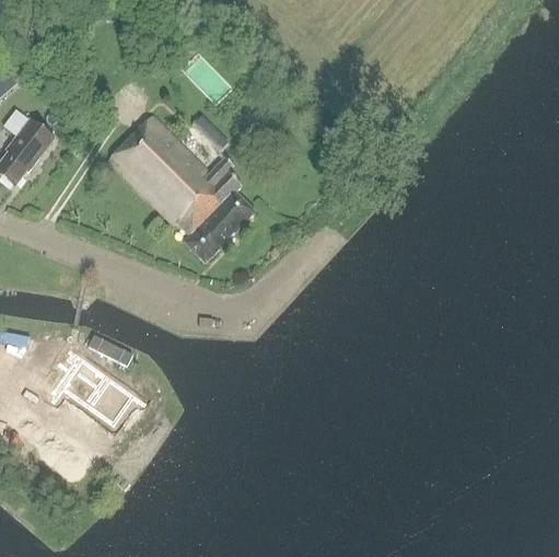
[(0,95),(14,83),(0,66),(0,95)]
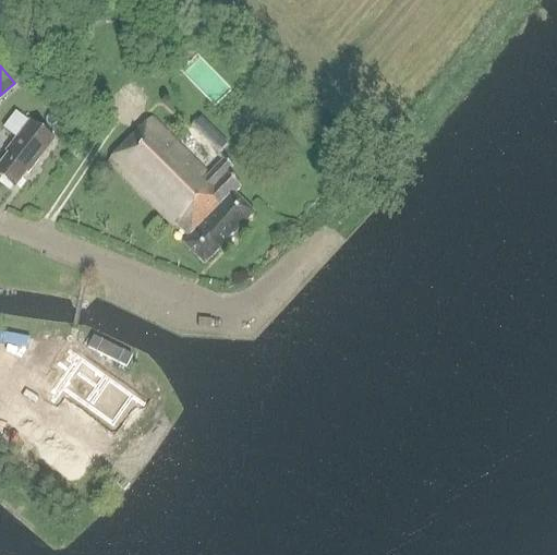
[(220,152),(230,140),(203,115),(192,125),(220,152)]
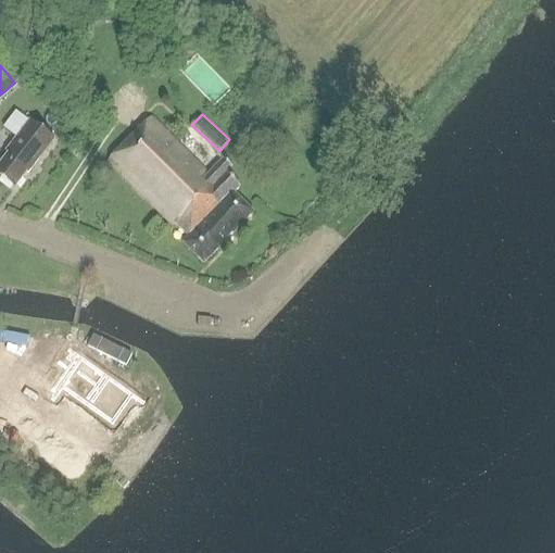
[(202,166),(150,115),(106,160),(172,223),(173,222),(187,236),(180,241),(200,261),(250,210),(230,190),(237,184),(224,171),(229,166),(221,158),(204,174),(199,168),(202,166)]
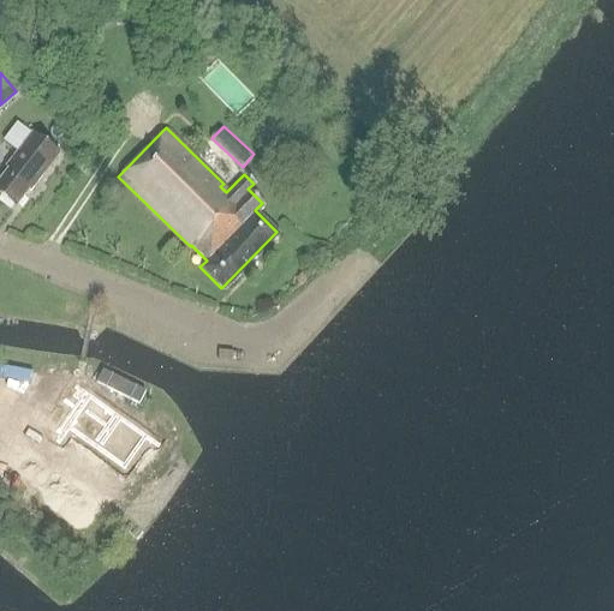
[(58,151),(34,133),(19,151),(16,149),(4,165),(7,168),(0,178),(0,192),(16,204),(28,189),(29,189),(58,151)]
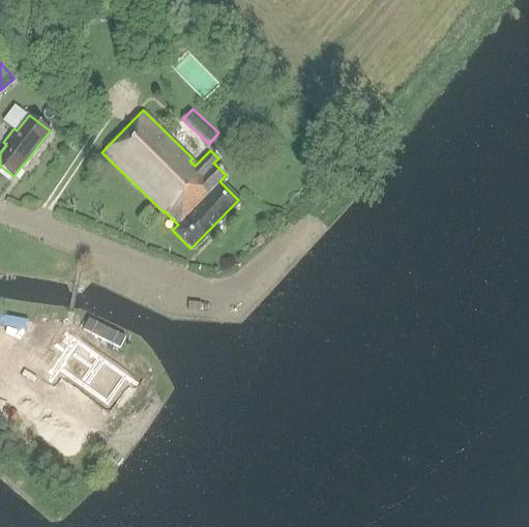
[(83,340),(62,366),(109,403),(129,377),(83,340)]
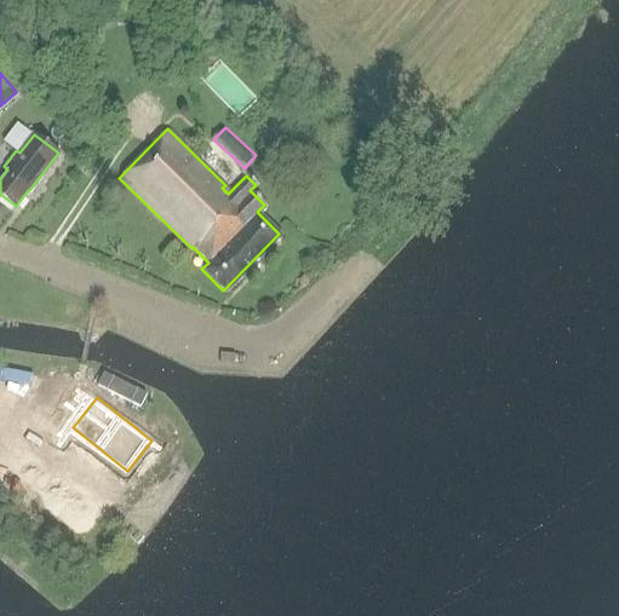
[(56,477),(47,488),(85,518),(93,507),(56,477)]
